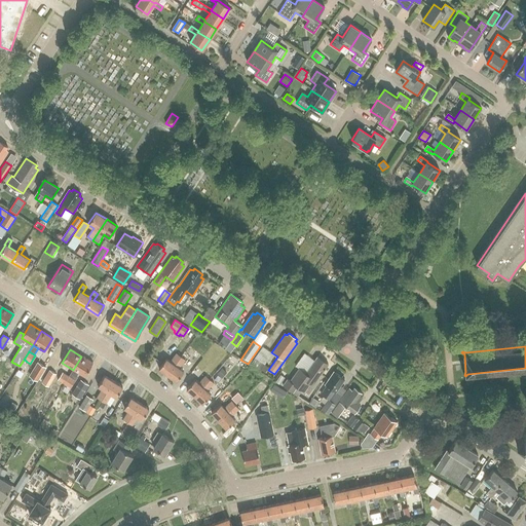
[(165,359),(158,369),(167,375),(180,357),(176,353),(171,362),(165,359)]
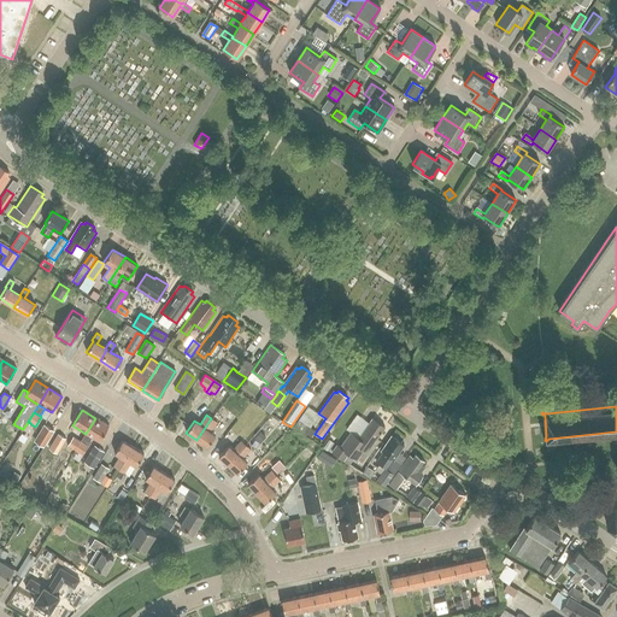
[(86,434),(81,441),(88,446),(90,444),(89,442),(92,438),(99,442),(109,427),(95,418),(86,434)]
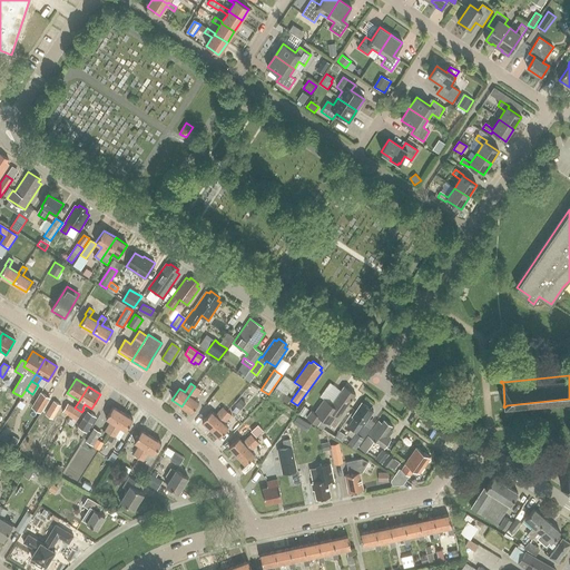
[(195,386),(182,406),(192,413),(199,402),(194,399),(200,390),(195,386)]
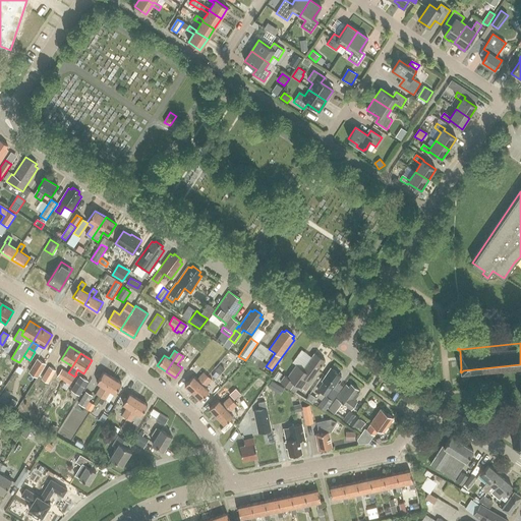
[(296,365),(287,378),(284,375),(280,382),(289,389),(294,383),(301,388),(307,380),(309,382),(325,361),(313,353),(302,369),(296,365)]
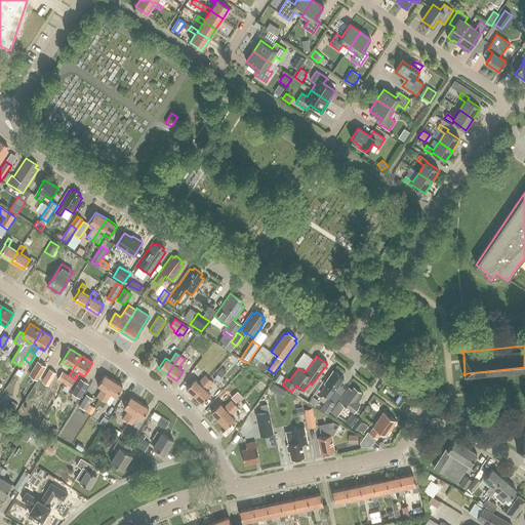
[(29,375),(38,380),(46,366),(38,361),(29,375)]
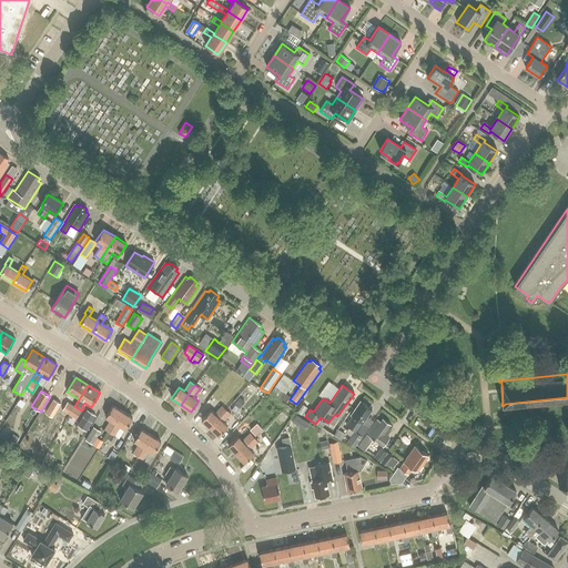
[(240,397),(234,403),(240,408),(245,403),(240,397)]
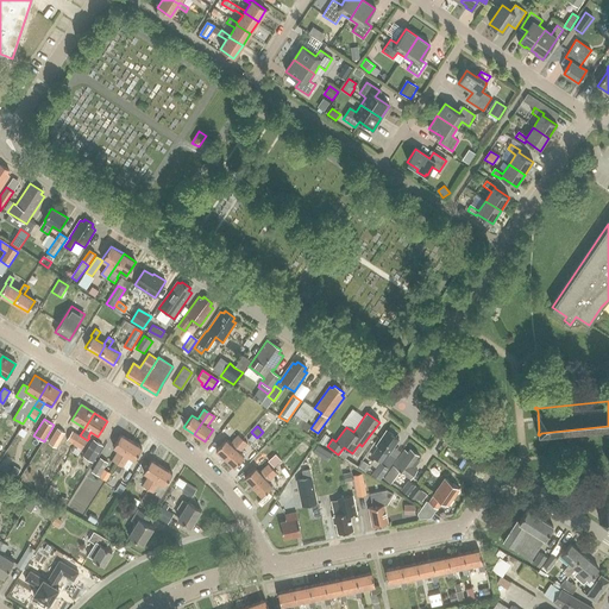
[(57,428),(49,444),(56,449),(66,433),(57,428)]
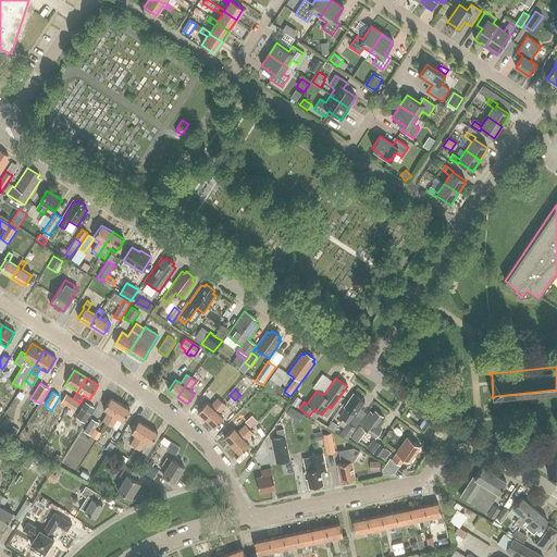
[(67,407),(73,398),(66,394),(61,403),(67,407)]
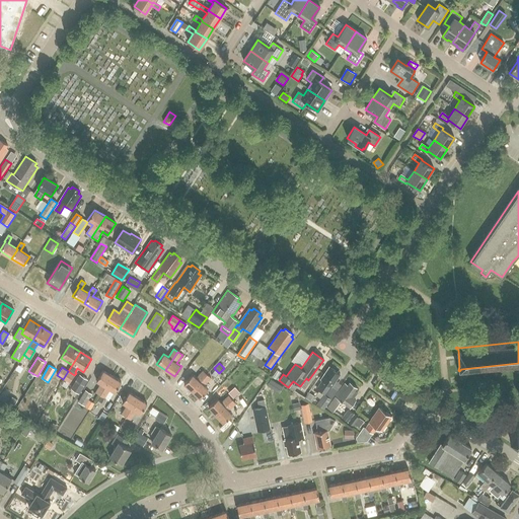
[(322,380),(316,388),(324,394),(317,404),(324,410),(338,390),(331,386),(341,374),(329,367),(321,379),(322,380)]
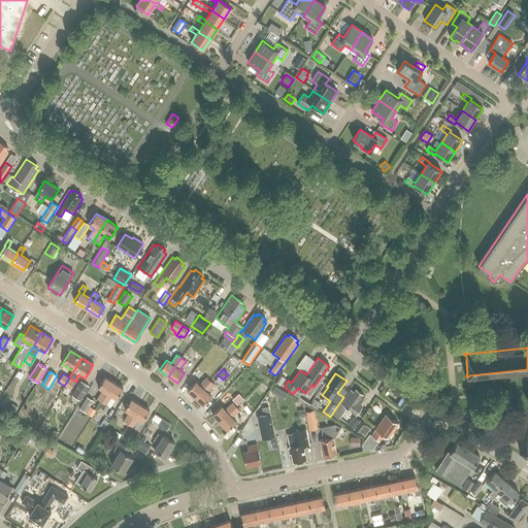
[(64,386),(71,390),(75,382),(69,377),(64,386)]
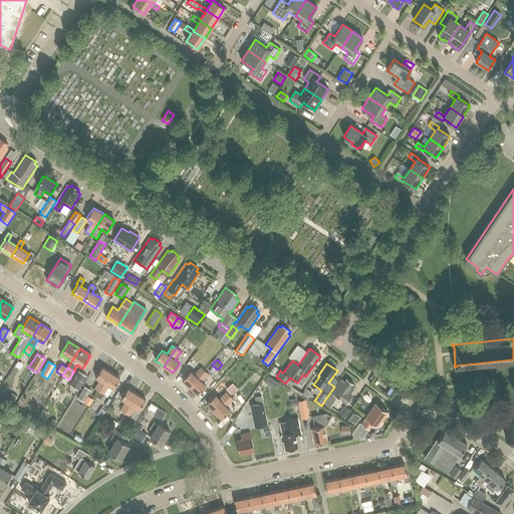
[(99,380),(94,389),(98,392),(110,372),(101,367),(94,377),(99,380)]
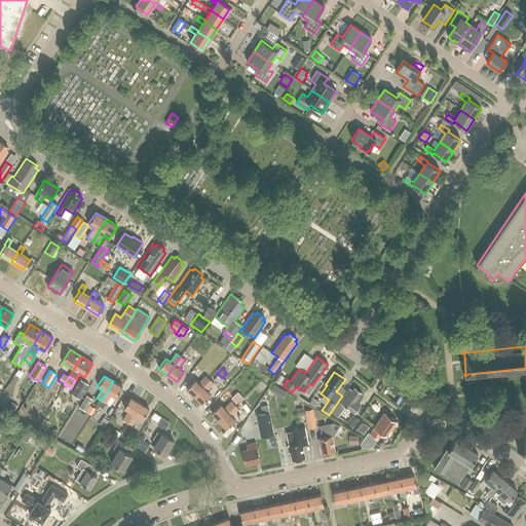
[(194,380),(186,389),(194,397),(210,379),(205,376),(198,383),(194,380)]
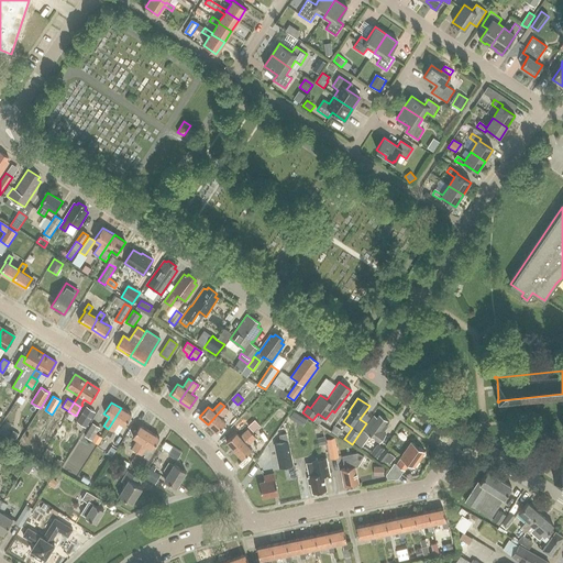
[(224,406),(208,424),(217,432),(225,422),(221,418),(229,410),(224,406)]
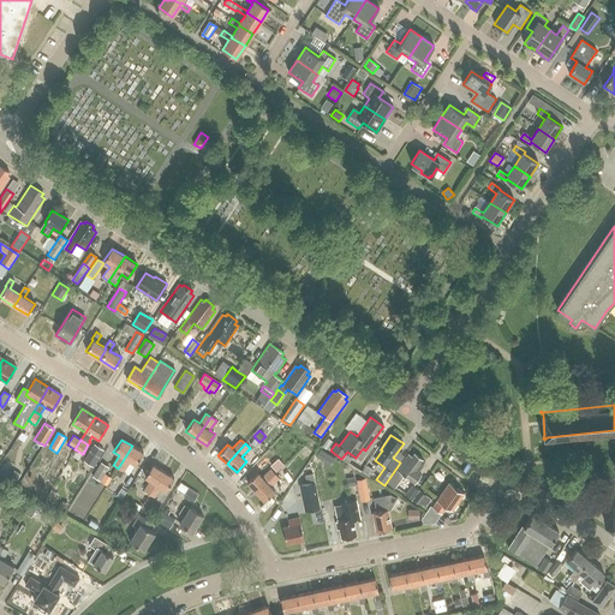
[(94,445),(84,461),(94,467),(103,451),(94,445)]
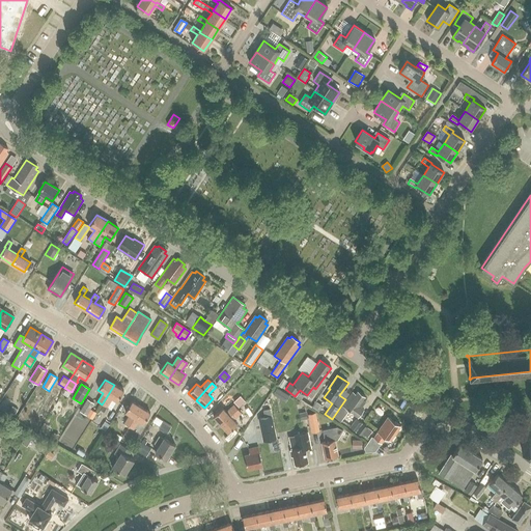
[(114,385),(102,404),(107,408),(112,399),(116,401),(123,391),(114,385)]
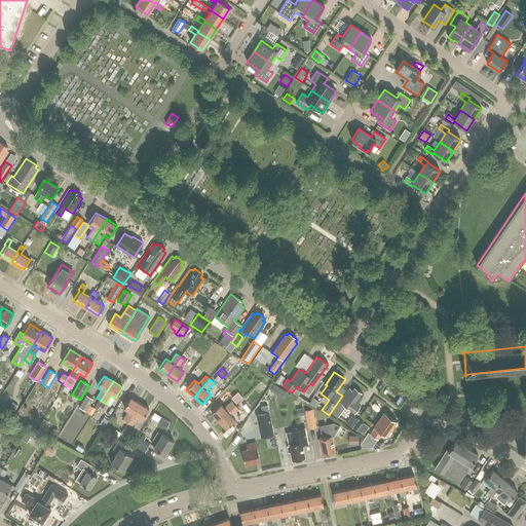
[(287,391),(274,383),(271,389),(283,398),(287,391)]
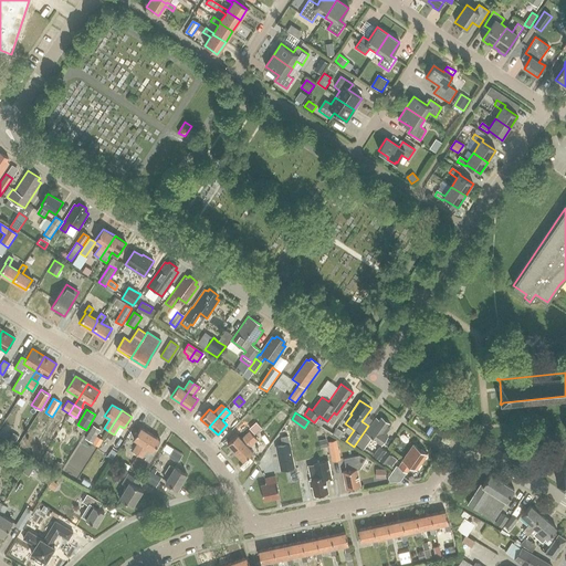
[(363,449),(371,438),(381,446),(388,437),(386,436),(390,429),(387,427),(389,423),(381,418),(379,420),(376,418),(365,433),(356,444),(363,449)]
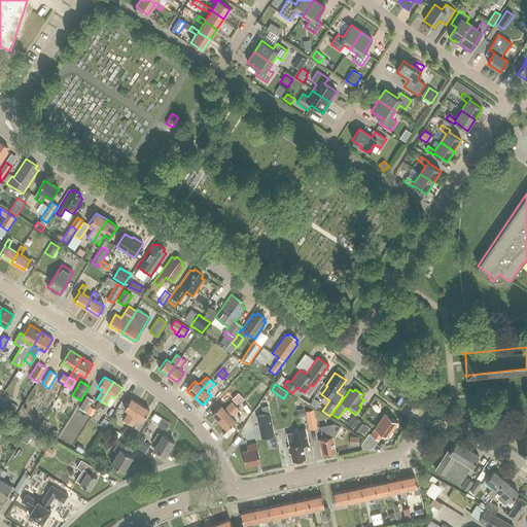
[(239,393),(232,399),(237,405),(244,399),(239,393)]
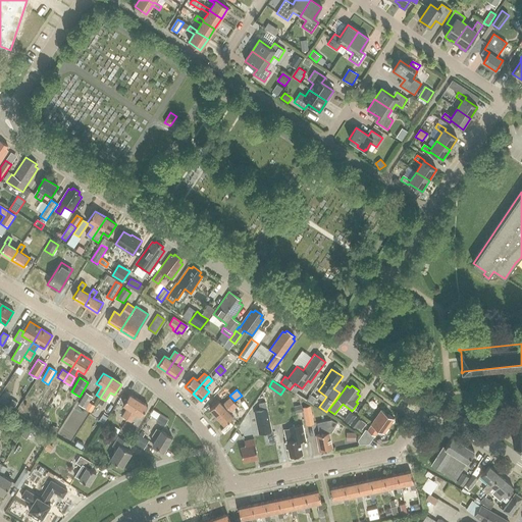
[(86,394),(77,405),(85,409),(92,398),(86,394)]
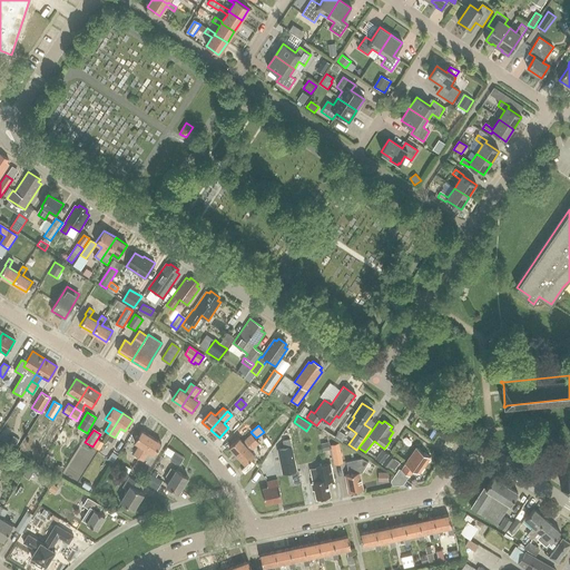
[(139,445),(133,455),(138,458),(150,438),(140,431),(134,442),(139,445)]
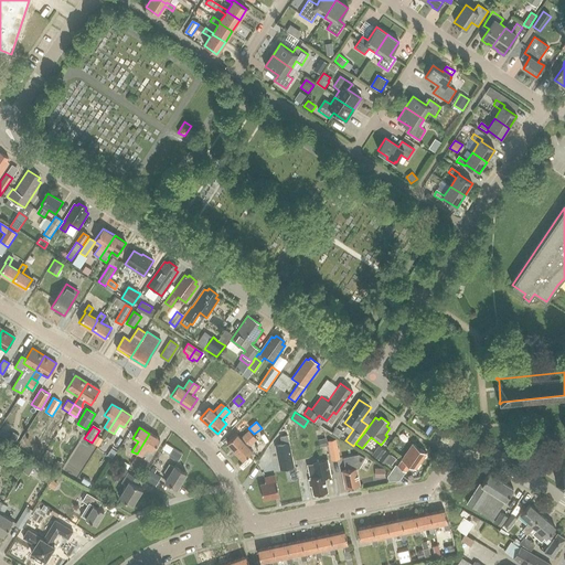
[(236,434),(227,443),(235,451),(253,435),(248,430),(241,438),(236,434)]
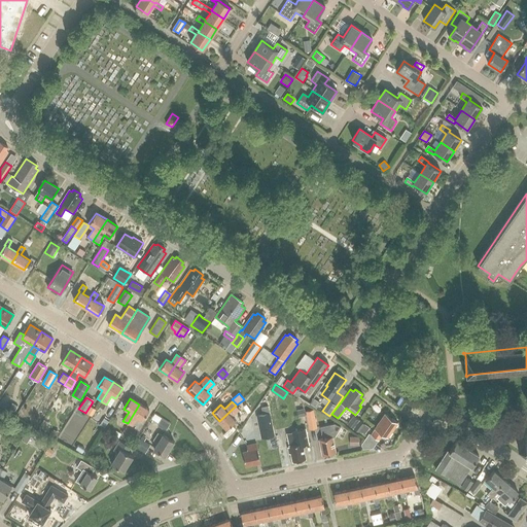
[(139,405),(128,423),(132,426),(138,417),(142,420),(148,410),(139,405)]
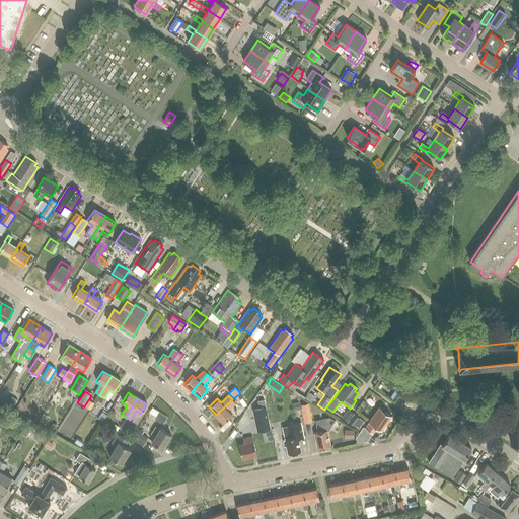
[(232,399),(216,415),(223,423),(232,415),(228,411),(236,403),(232,399)]
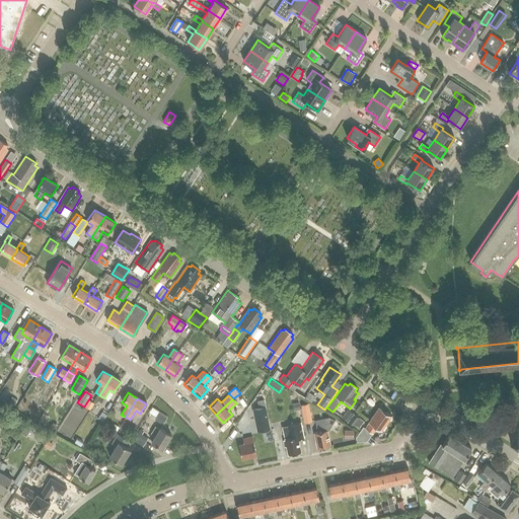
[(253,409),(255,423),(268,421),(266,406),(253,409)]
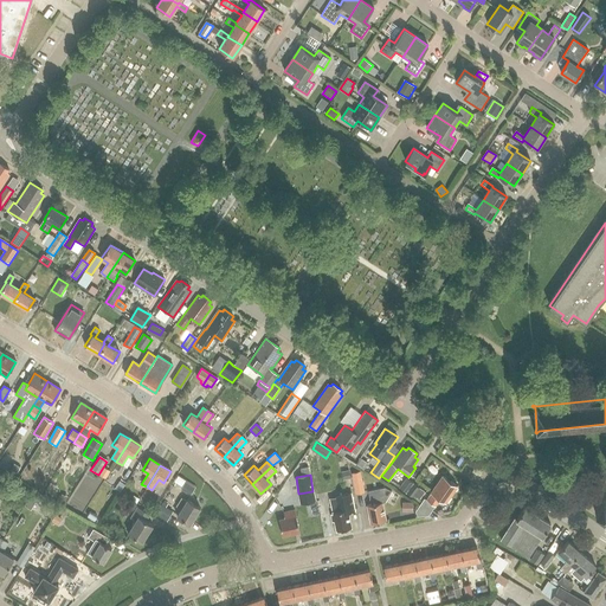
[(352,477),(356,495),(365,494),(361,476),(352,477)]
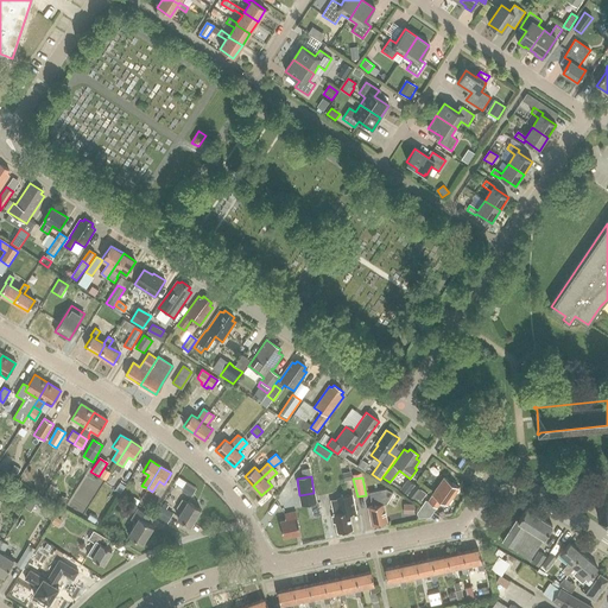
[(448,505),(460,488),(444,477),(432,495),(428,502),(436,508),(437,508),(442,501),(448,505)]
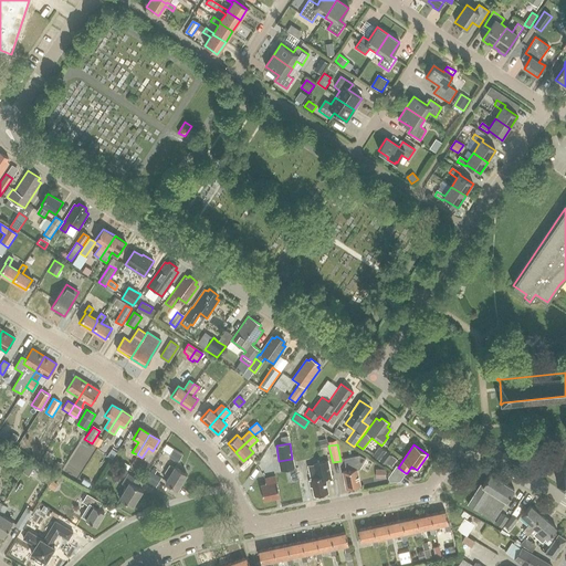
[(379,461),(386,452),(379,448),(373,457),(379,461)]
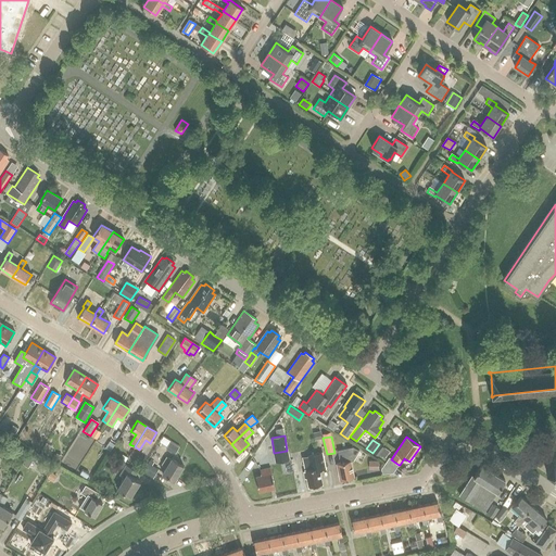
[(178,447),(171,442),(166,450),(174,454),(178,447)]
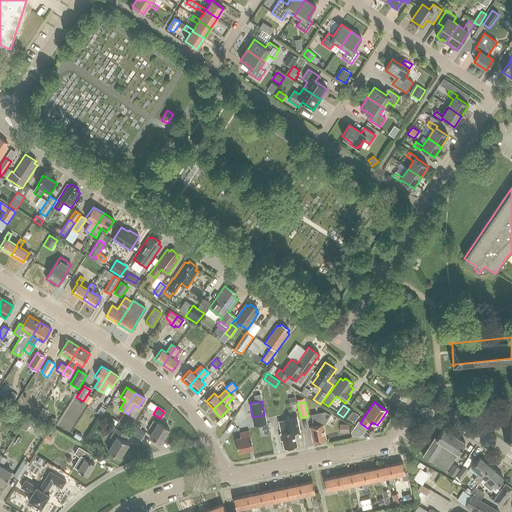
[(349,409),(343,417),(348,421),(350,419),(354,413),(349,409)]
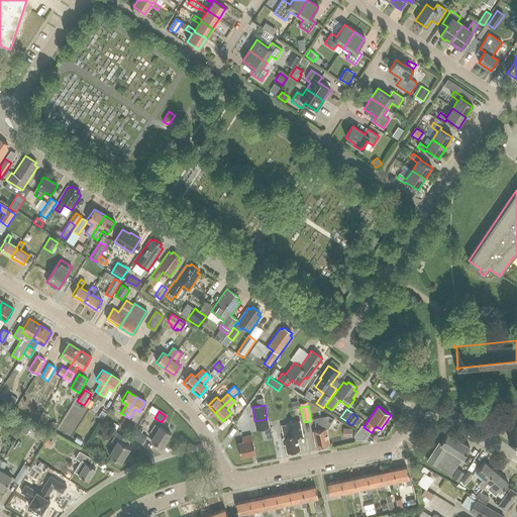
[(329,444),(326,429),(328,428),(334,419),(329,416),(314,419),(317,430),(313,431),(316,446),(329,444)]
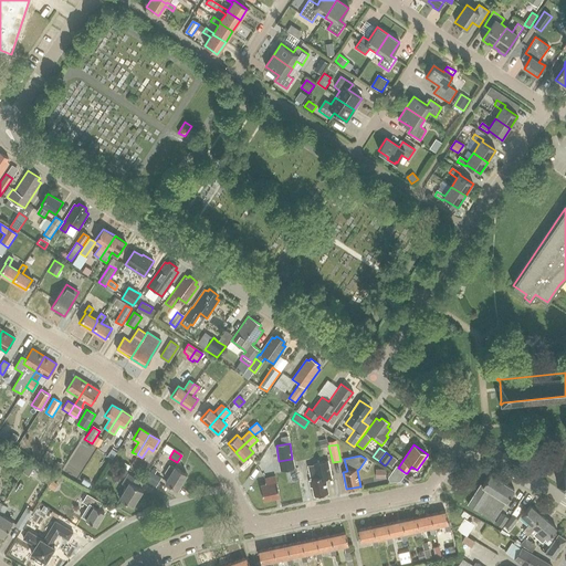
[(391,457),(387,463),(391,467),(396,460),(391,457)]
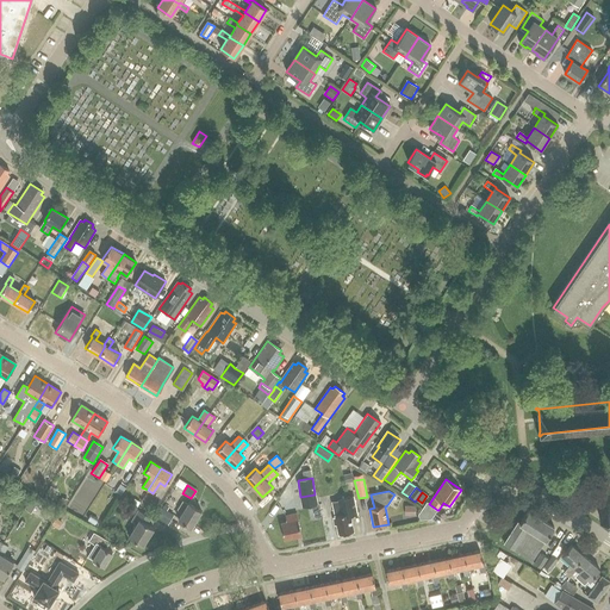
[(335,517),(332,517),(335,526),(336,526),(338,535),(354,531),(350,515),(358,514),(354,497),(338,500),(342,514),(335,516),(335,517)]
